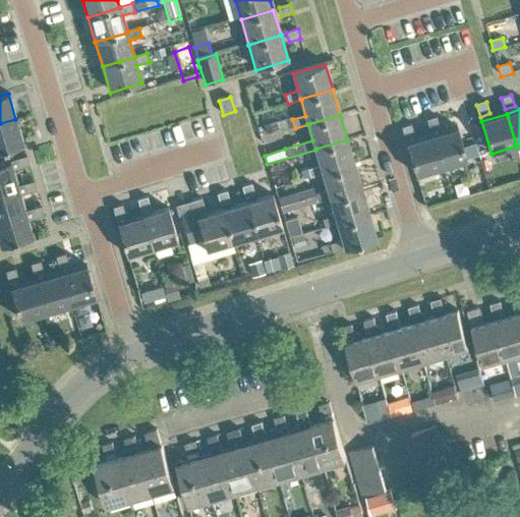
[(439,127),(436,117),(426,120),(429,130),(439,127)]
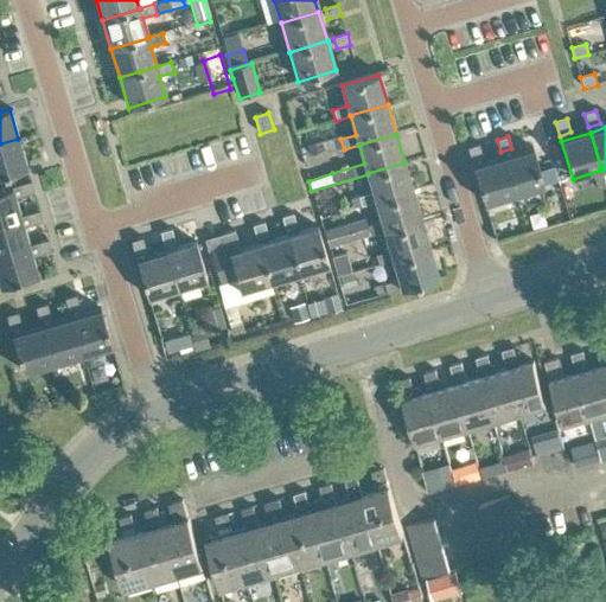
[(18,139),(0,143),(0,177),(26,168),(18,139)]
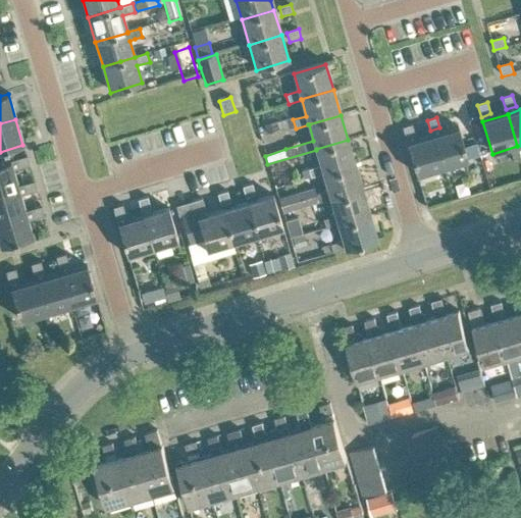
[(415,136),(412,124),(402,127),(405,139),(415,136)]
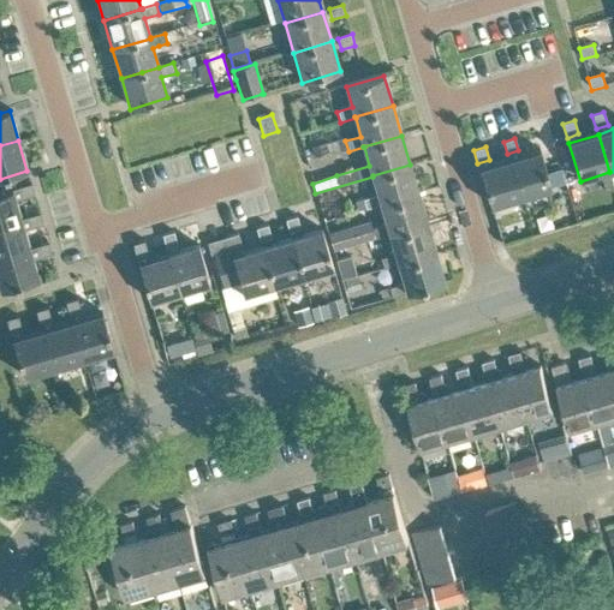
[(520,198),(550,190),(546,174),(538,153),(510,161),(520,198)]
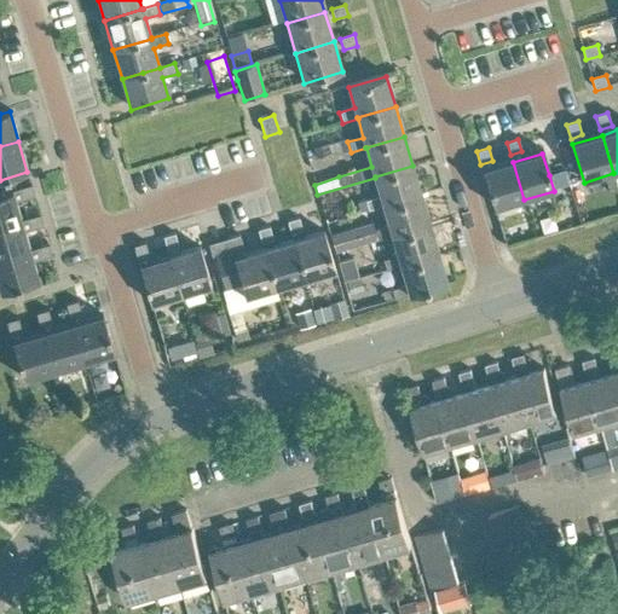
[(494,209),(524,200),(513,162),(483,171),(494,209)]
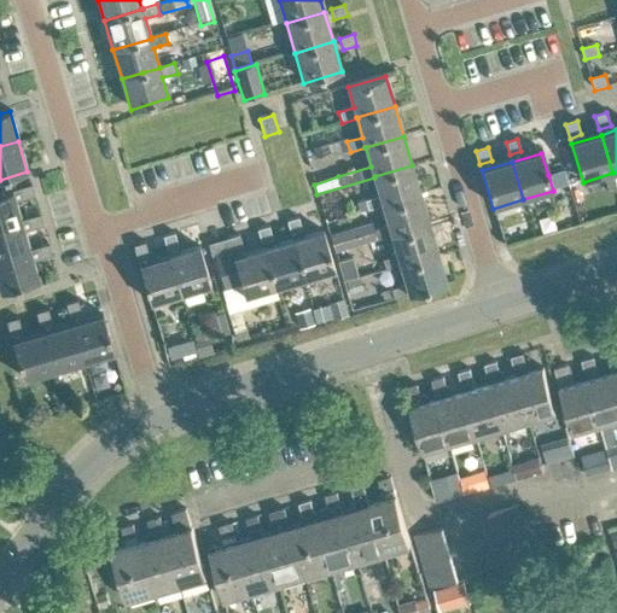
[(383,206),(420,196),(412,165),(374,176),(374,177),(379,197),(365,202),(367,212),(383,208),(383,206)]
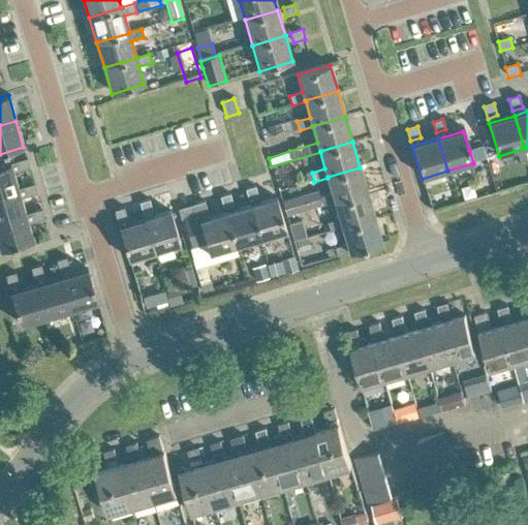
[(480,146),(469,150),(473,163),(485,160),(480,146)]
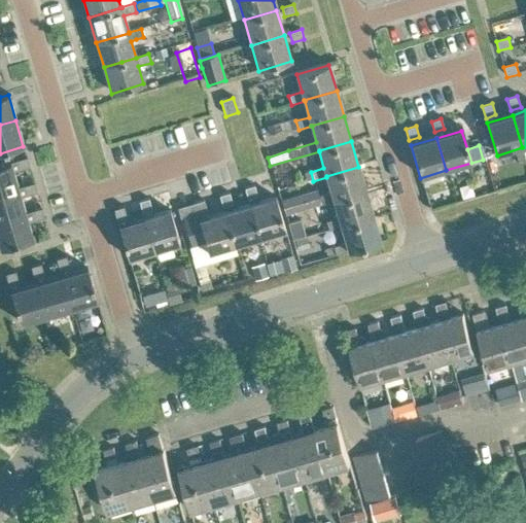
[(15,162),(19,172),(30,169),(27,158),(15,162)]
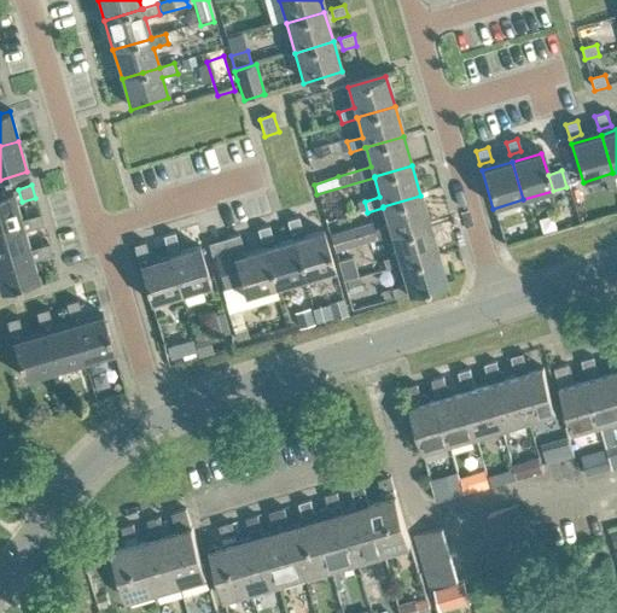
[(0,227),(21,222),(12,192),(0,194),(0,227)]
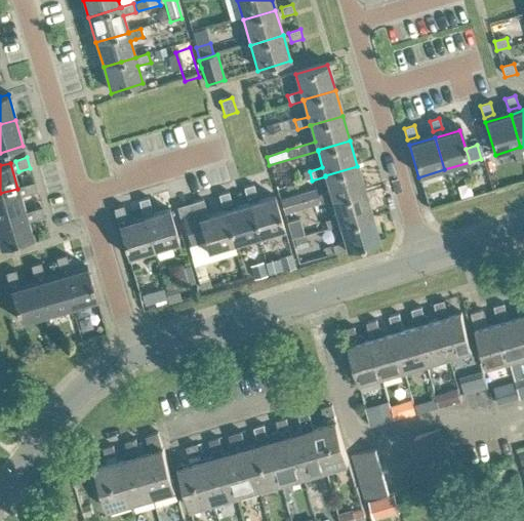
[(332,201),(364,191),(357,166),(325,175),(325,176),(329,193),(317,196),(319,205),(332,201)]
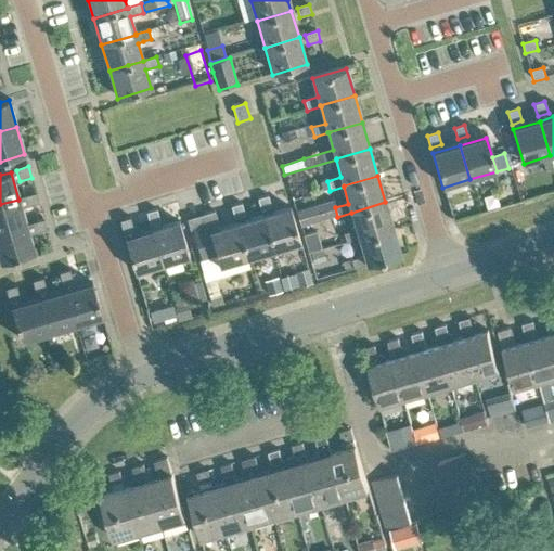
[(24,197),(27,207),(39,204),(36,193),(24,197)]
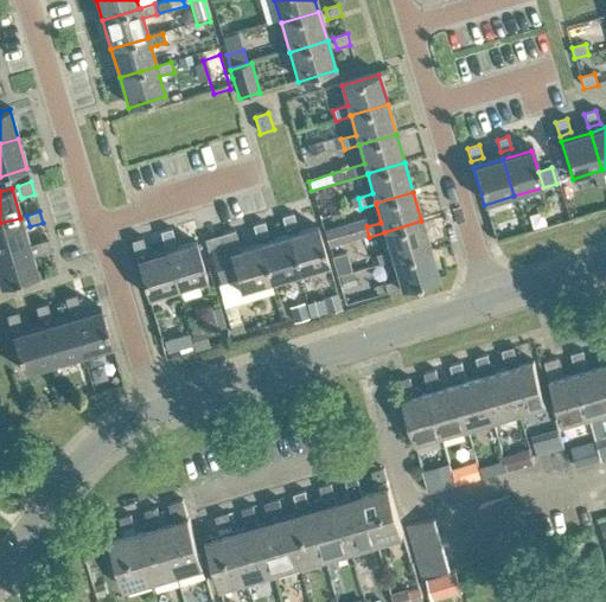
[(285,231),(297,228),(293,215),(281,218),(285,231)]
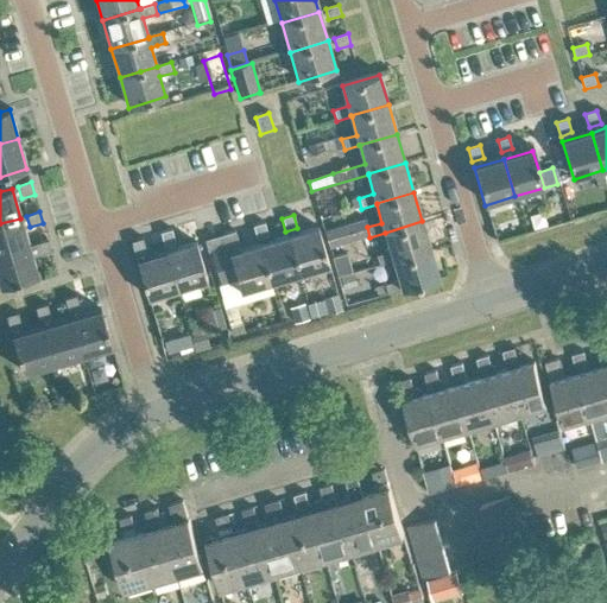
[(0,255),(30,248),(20,219),(0,223),(0,255)]
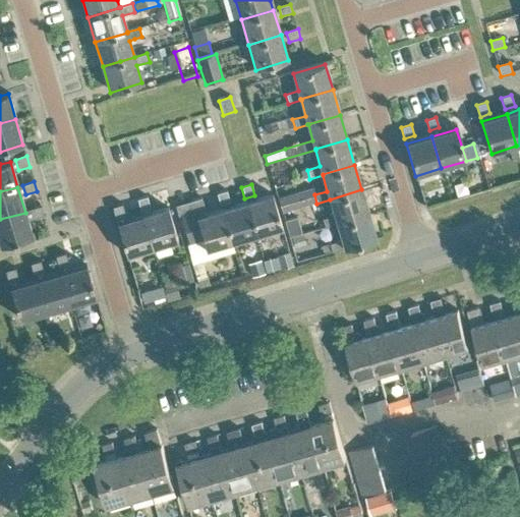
[(337,224),(368,215),(361,189),(330,199),(334,216),(322,220),(325,228),(337,225),(337,224)]
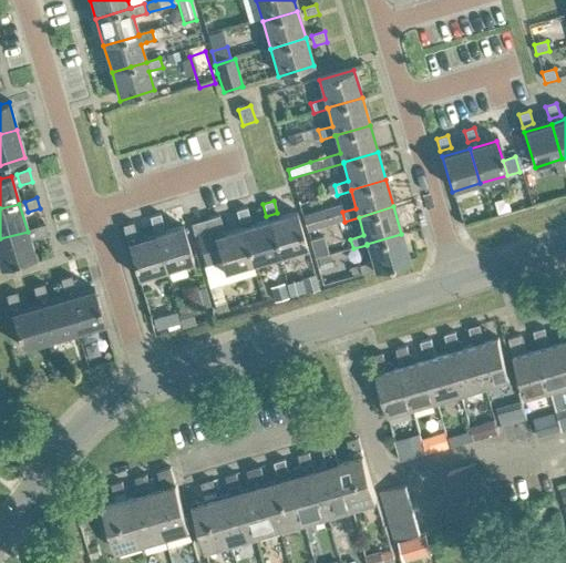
[(239,224),(249,221),(246,208),(235,212),(239,224)]
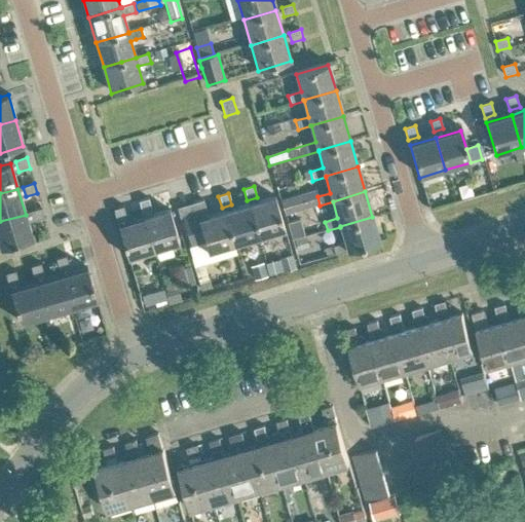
[(285,216),(308,209),(304,194),(280,201),(285,216)]
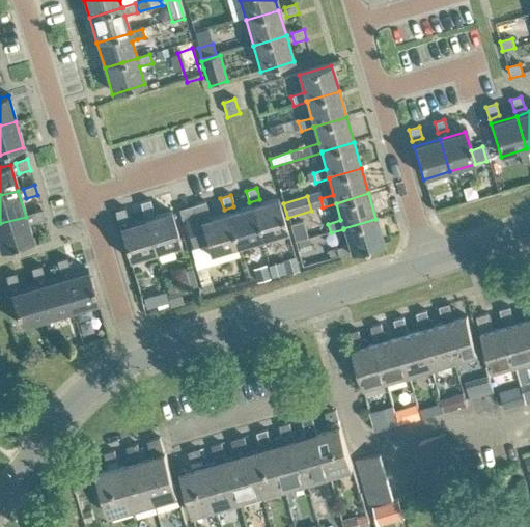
[(251,207),(261,241),(287,232),(277,199),(251,207)]
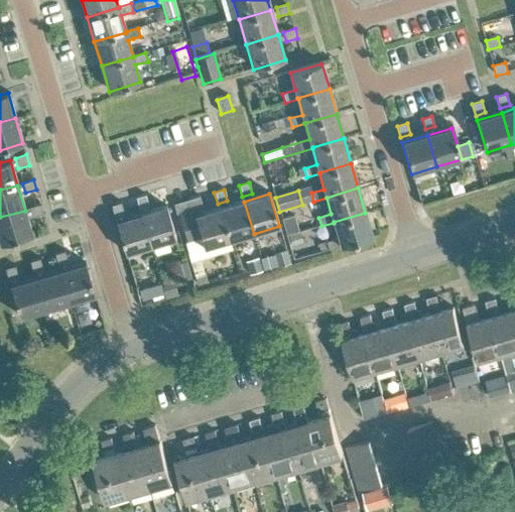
[(139,210),(149,207),(145,196),(136,199),(139,210)]
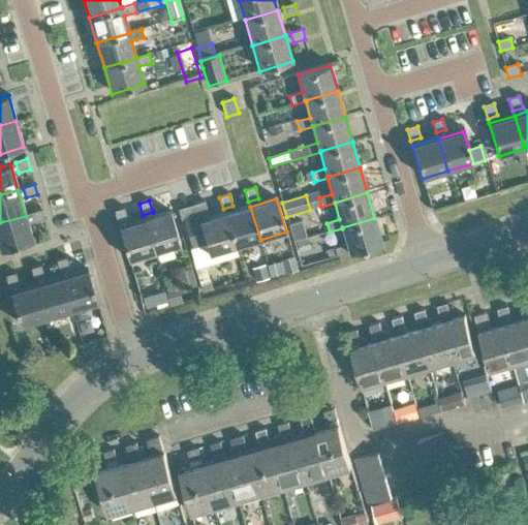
[(235,247),(225,214),(209,219),(205,203),(194,205),(197,216),(183,220),(192,248),(206,244),(209,254),(235,247)]
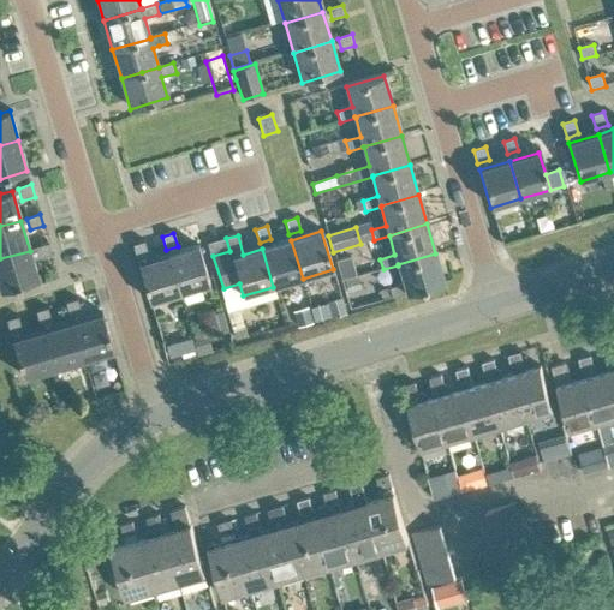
[(273,287),(303,279),(291,240),(262,249),(273,287)]
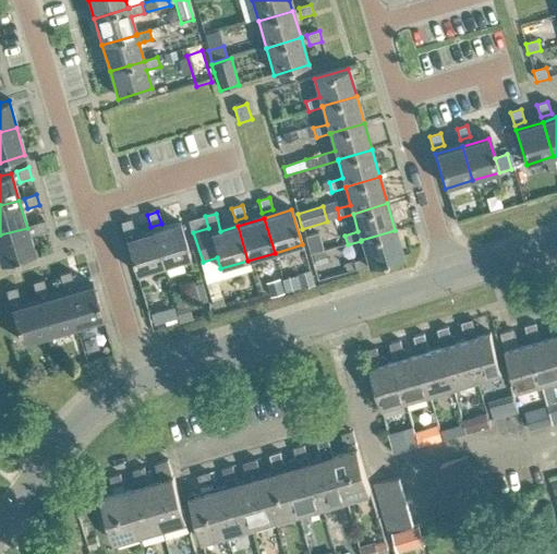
[(120,223),(124,235),(134,232),(131,219),(120,223)]
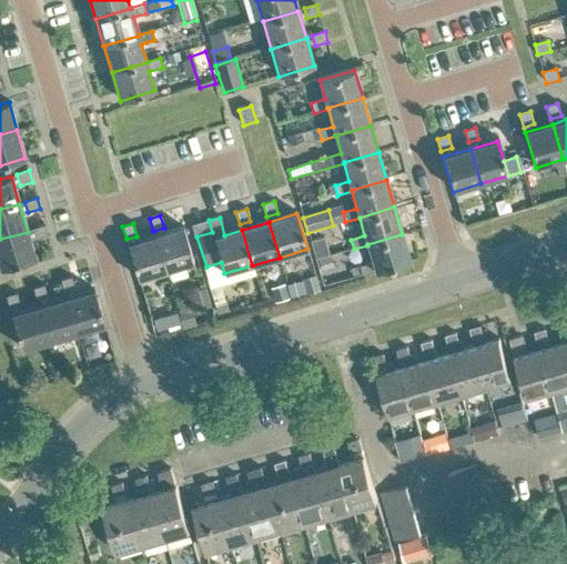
[(33,229),(36,240),(48,235),(44,225),(33,229)]
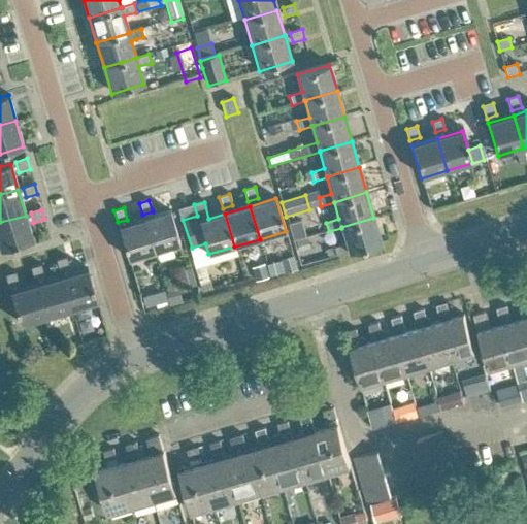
[(144,220),(154,253),(179,244),(170,213),(144,220)]
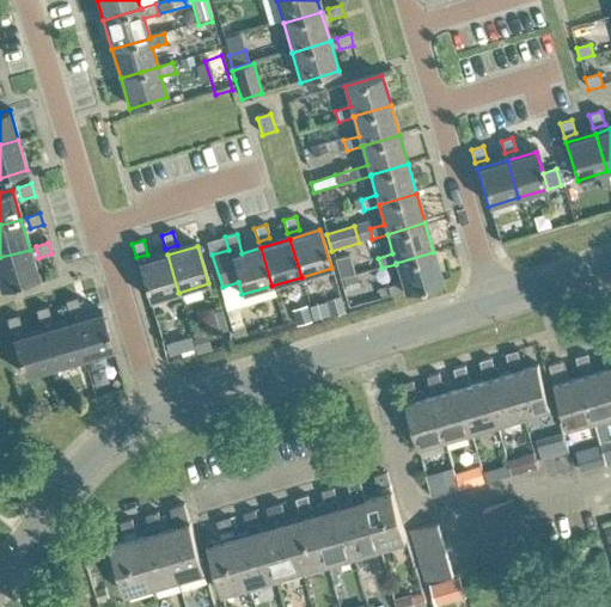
[(30,250),(0,257),(0,286),(1,290),(38,279),(30,250)]
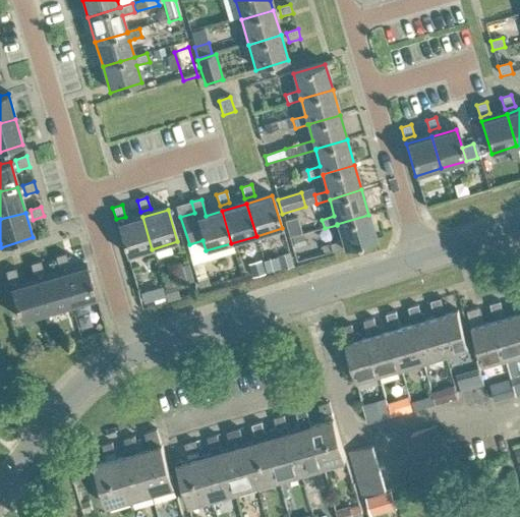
[(337,224),(337,225),(342,241),(329,244),(332,253),(377,240),(368,215),(337,224)]
